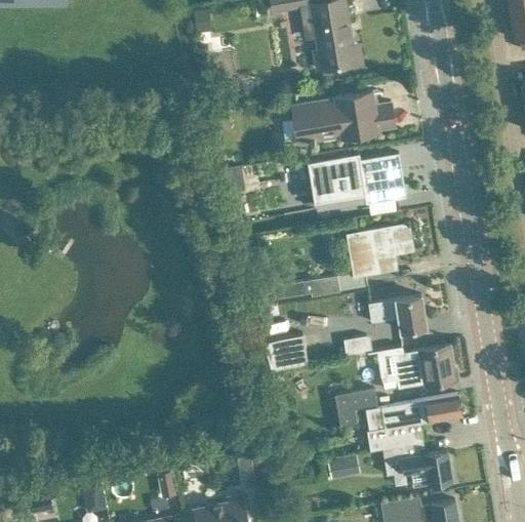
[(66,0),(0,0),(0,8),(67,9),(66,0)]
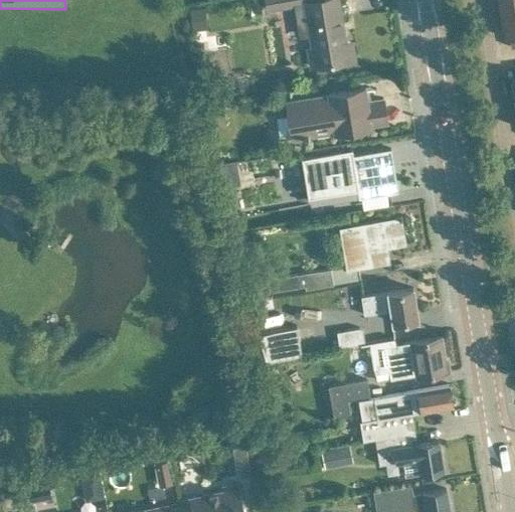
[(265,0),(268,11),(298,5),(296,0),(265,0)]
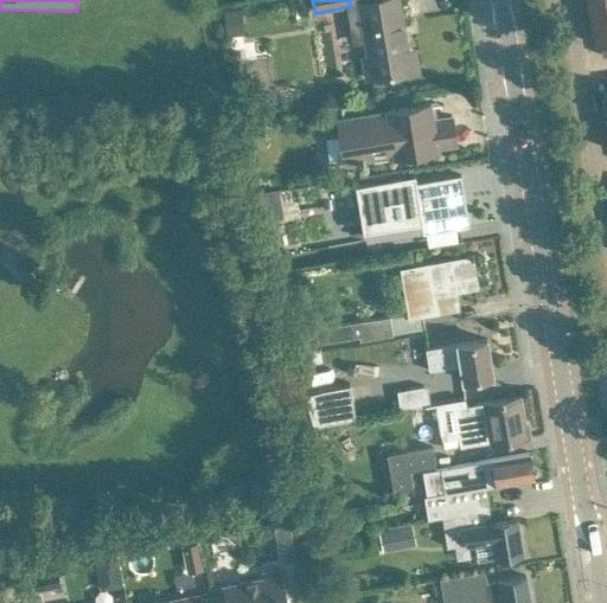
[(396,0),(391,0),(374,4),(360,5),(369,61),(364,62),(368,82),(409,75),(396,0)]
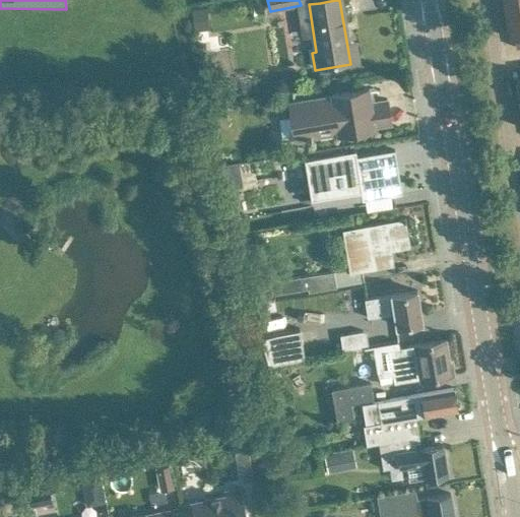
[(519,0),(502,0),(506,16),(519,13),(519,0)]
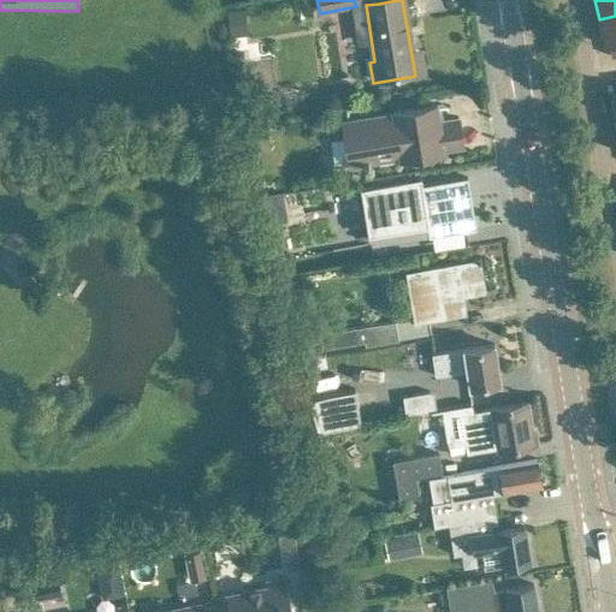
[(615,16),(599,19),(603,48),(609,47),(611,59),(615,58),(615,16)]
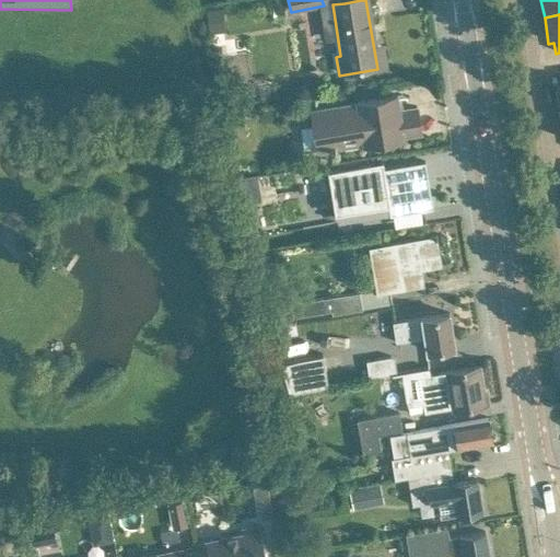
[(397,97),(375,102),(357,104),(357,105),(311,113),(314,129),(301,131),(304,155),(329,151),(330,153),(336,152),(336,151),(363,147),(363,148),(382,144),(404,141),(404,140),(421,137),(417,111),(399,114),(397,97)]
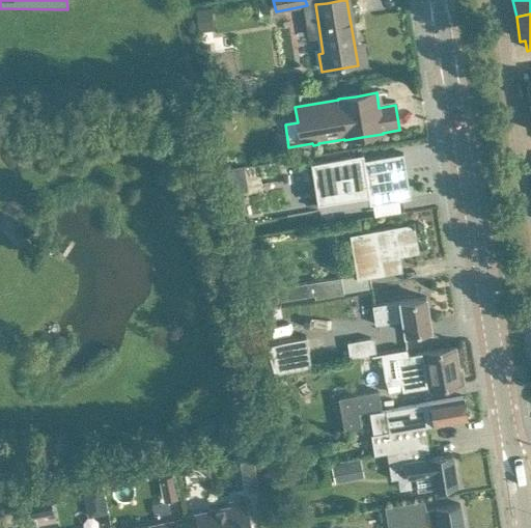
[(227,111),(214,114),(220,138),(233,134),(227,111)]
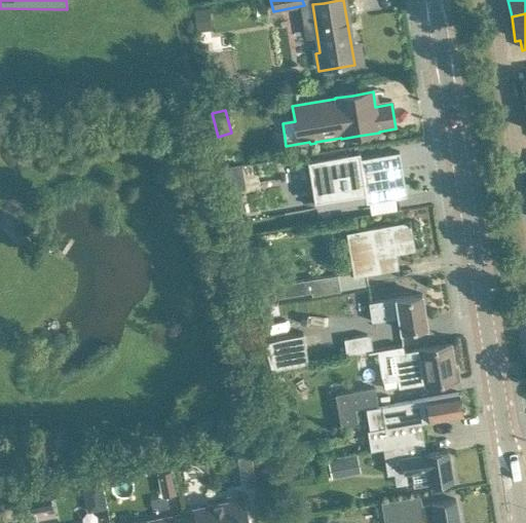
[(350,156),(308,162),(314,204),(365,196),(367,204),(407,198),(400,154),(361,160),(351,161),(350,156)]
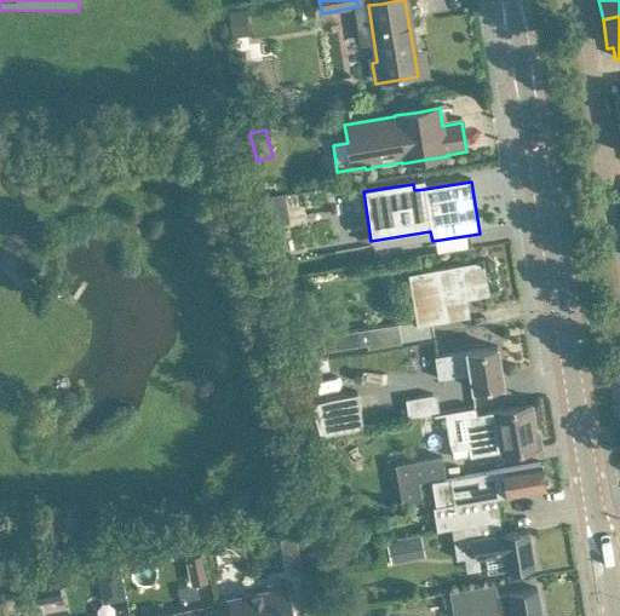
[(415,329),(446,323),(470,320),(466,300),(488,297),(483,266),(484,266),(483,263),(406,276),(415,329)]
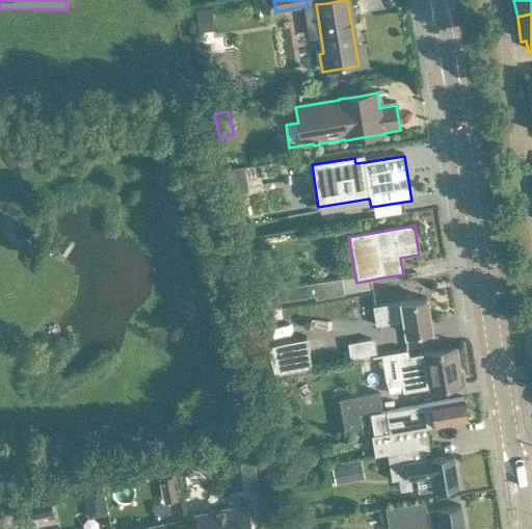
[(313,286),(276,292),(278,303),(315,297),(316,302),(344,297),(341,281),(313,286)]
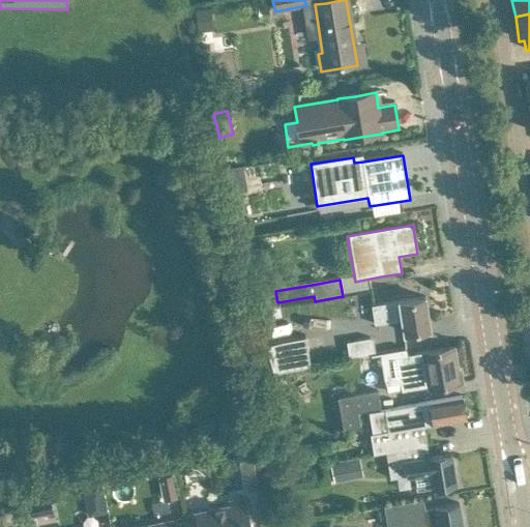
[(425,299),(405,302),(372,308),(375,326),(403,322),(405,334),(430,331),(425,299)]
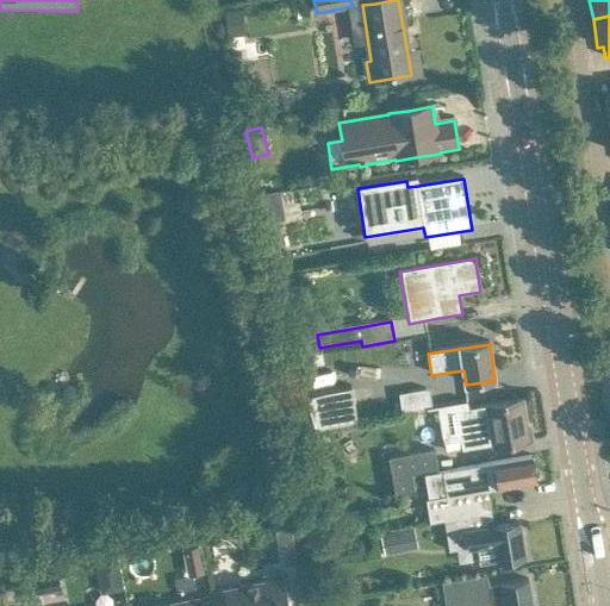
[(352,389),(306,397),(316,429),(358,422),(352,389)]
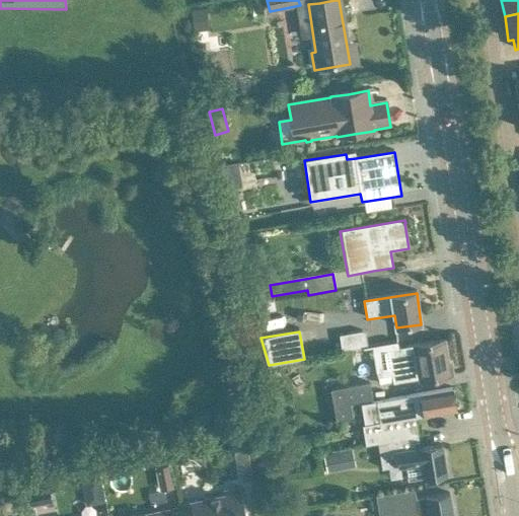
[(365,334),(340,338),(343,353),(368,349),(365,334)]
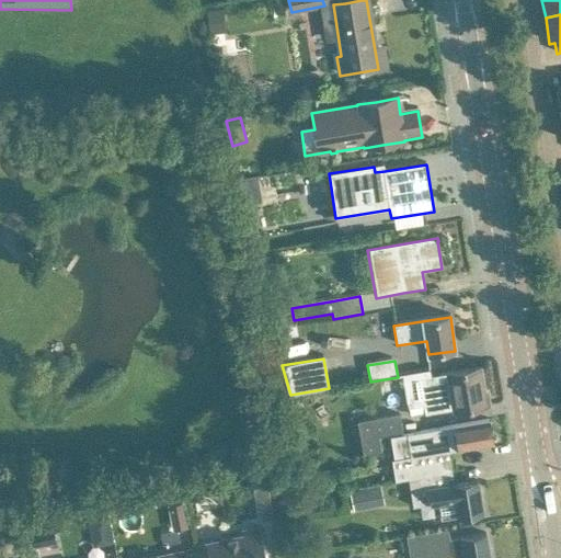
[(431,371),(404,375),(410,409),(424,406),(425,417),(454,411),(454,413),(465,411),(487,408),(480,369),(459,373),(458,373),(447,375),(447,376),(432,378),(431,371)]
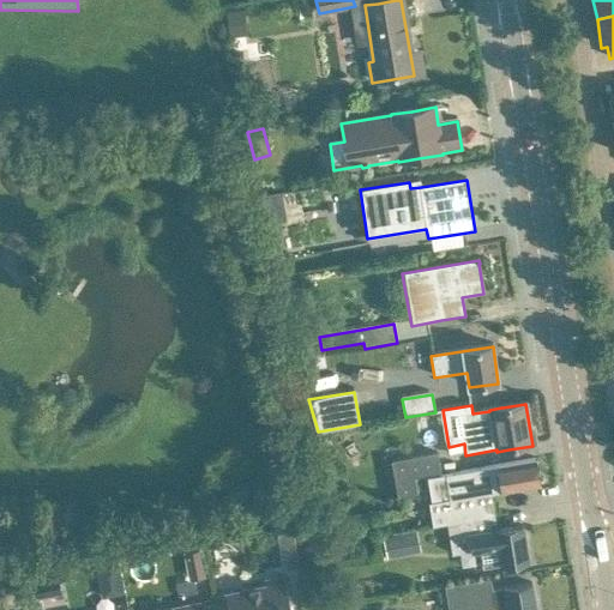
[(437,457),(391,463),(397,501),(417,497),(414,479),(440,476),(437,457)]
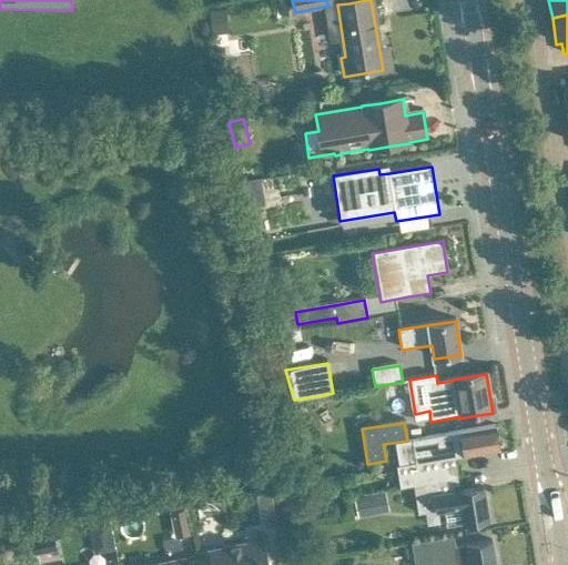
[(414,487),(414,488),(438,485),(457,482),(455,467),(448,468),(447,461),(499,452),(495,427),(395,445),(399,467),(417,464),(418,473),(398,476),(401,490),(414,487)]
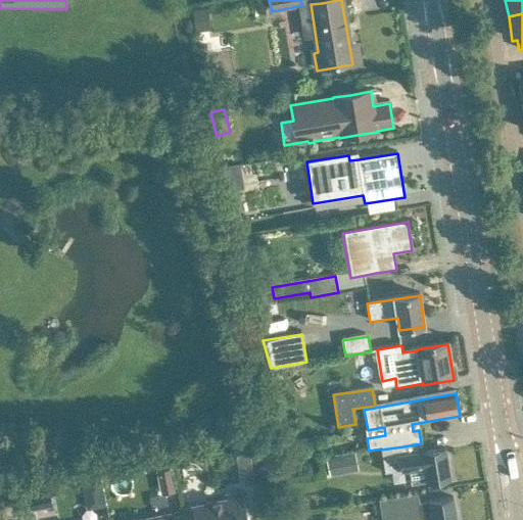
[(403,446),(381,450),(385,474),(424,468),(427,484),(449,480),(445,450),(406,457),(403,446)]
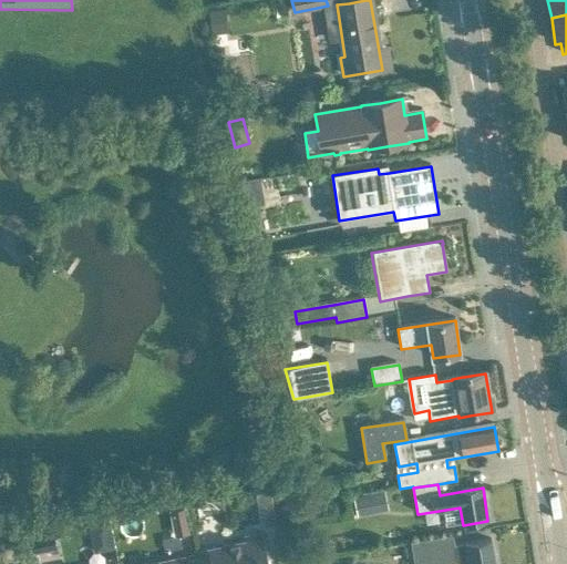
[(399,486),(370,489),(371,508),(400,505),(399,486)]
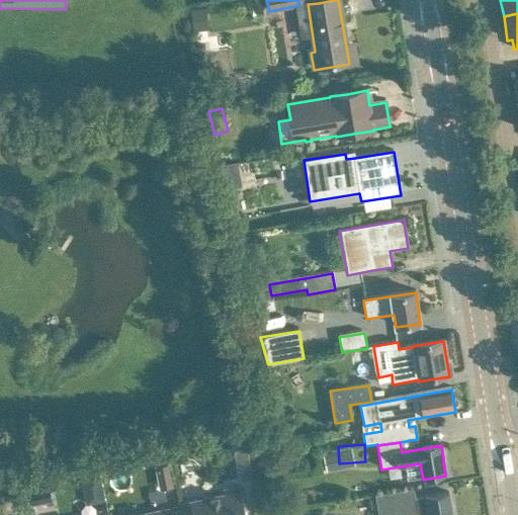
[(270,463),(252,466),(255,484),(273,481),(270,463)]
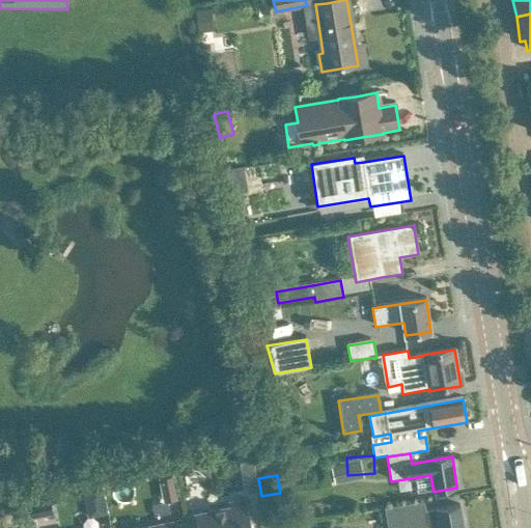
[(173,477),(159,480),(164,505),(178,502),(173,477)]
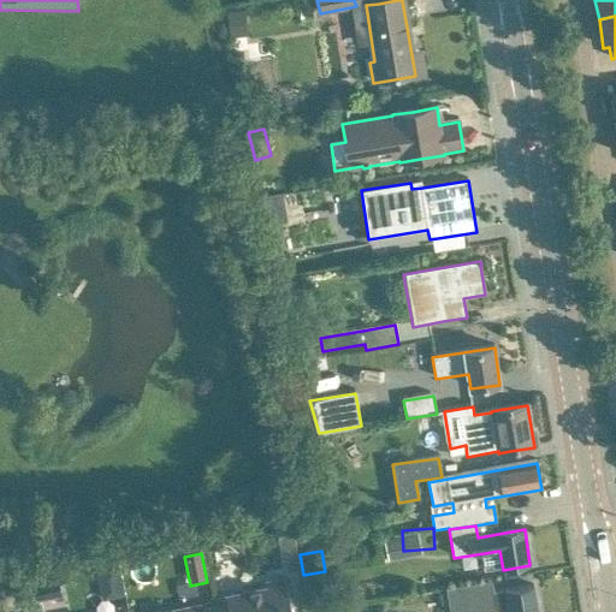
[(61,599),(58,578),(33,583),(37,604),(61,599)]
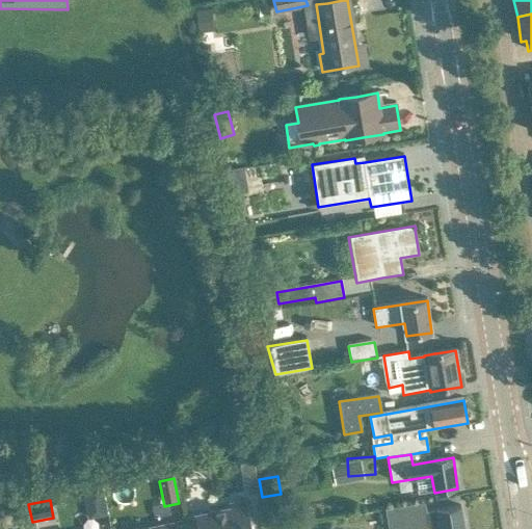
[(195,517),(186,519),(187,528),(251,528),(247,502),(230,505),(231,509),(195,517)]
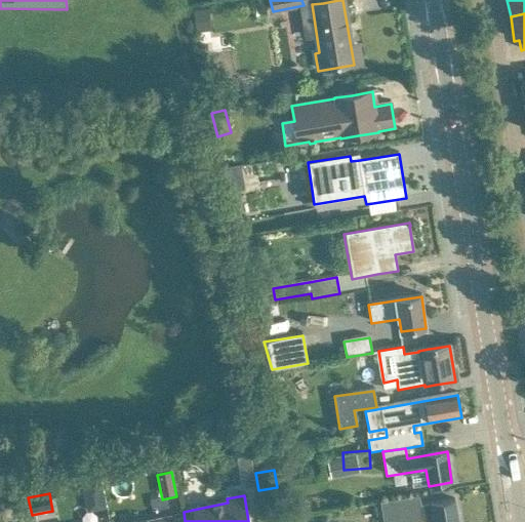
[(418,496),(399,500),(380,504),(384,521),(435,521),(457,521),(454,500),(420,507),(418,496)]
